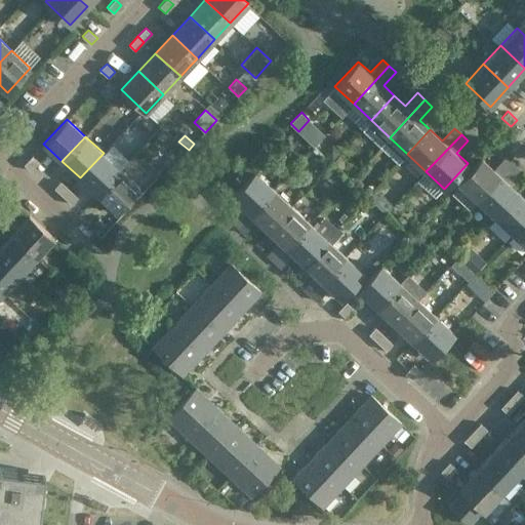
[(104,153),(80,177),(97,195),(121,170),(107,157),(111,152),(108,149),(104,153)]
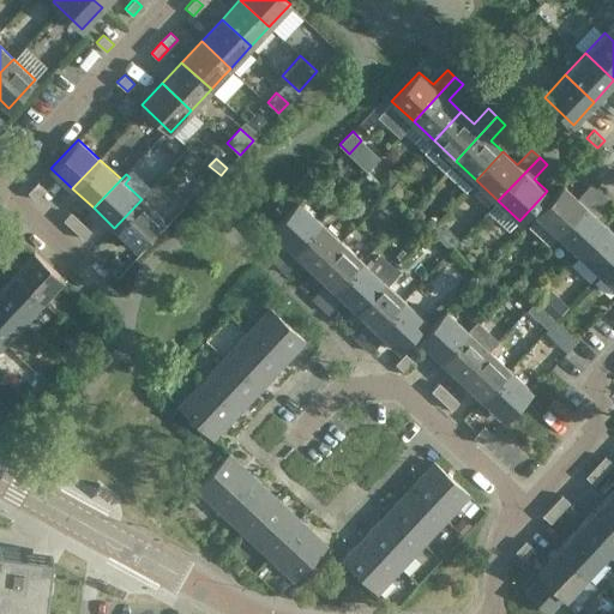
[(46,190),(37,182),(28,193),(36,200),(46,190)]
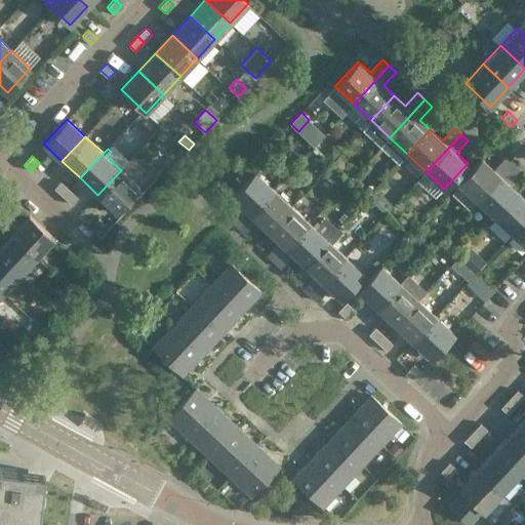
[(458,183),(477,200),(513,162),(506,156),(493,168),(488,163),(482,158),(458,183)]
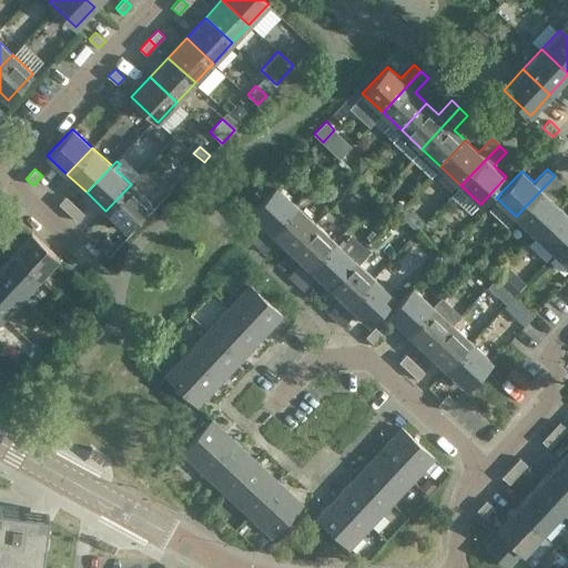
[(563,183),(555,175),(516,216),(536,235),(561,208),(549,196),(563,183)]
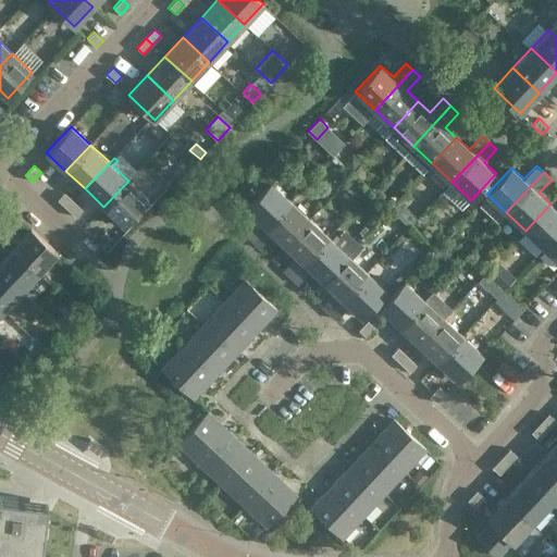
[(144,195),(128,181),(103,207),(124,225),(148,199),(148,198),(152,193),(148,189),(144,195)]
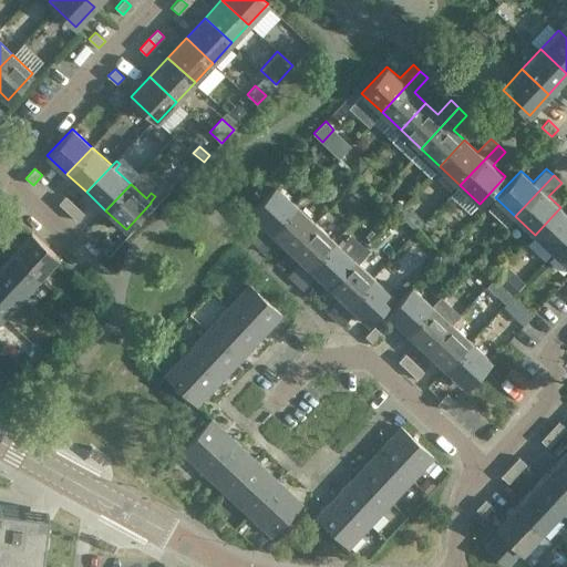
[(264,225),(250,238),(258,245),(296,205),(276,185),(250,213),(264,225)]
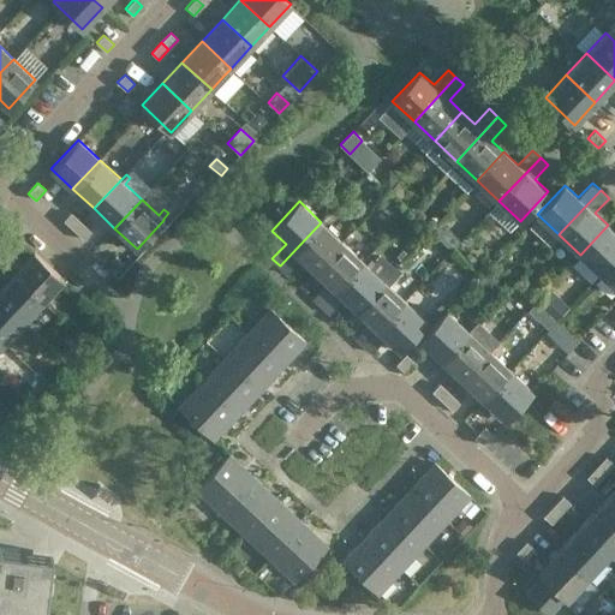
[(73,230),(82,222),(71,212),(64,220),(73,230)]
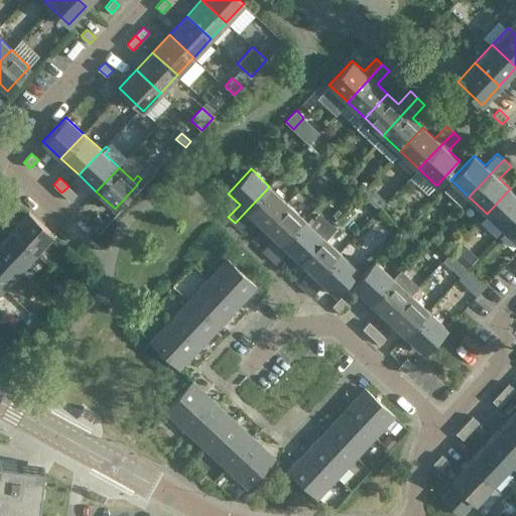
[(61,192),(71,201),(77,194),(69,186),(61,192)]
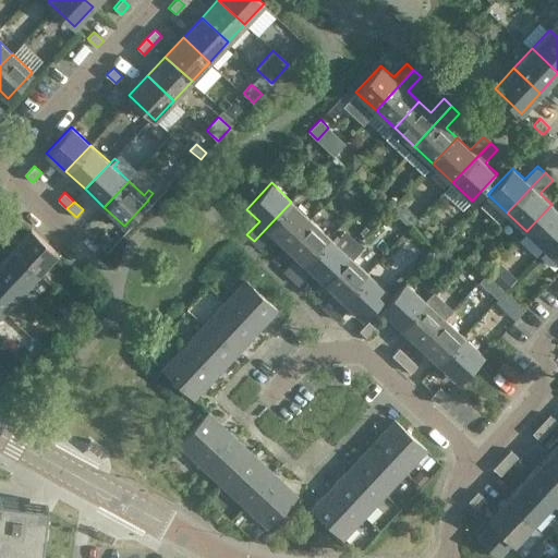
[(291,202),(254,241),(262,249),(274,234),(286,245),(311,219),(291,202)]
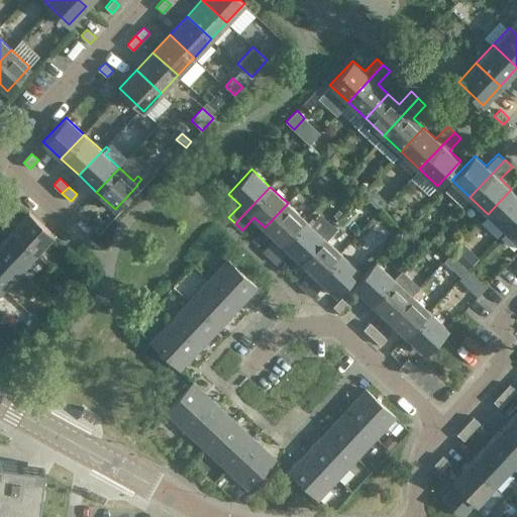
[(488,214),(506,230),(516,218),(516,195),(511,189),(488,214)]
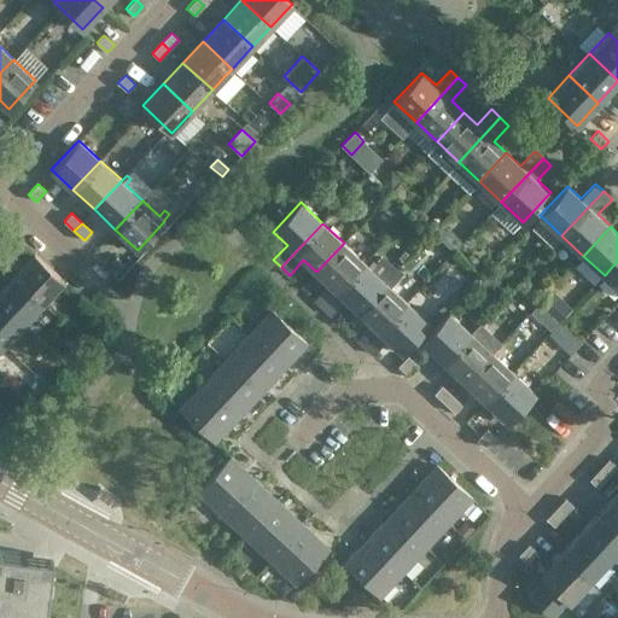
[(330,284),(315,299),(322,307),(365,263),(344,243),(316,272),(330,284)]
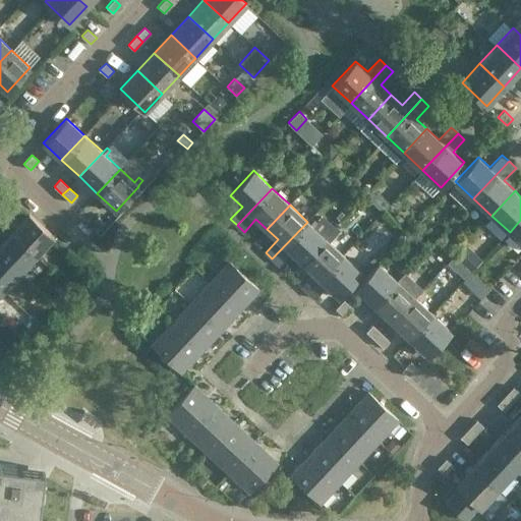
[(0,219),(0,222),(36,255),(54,237),(30,214),(17,226),(5,214),(0,219)]
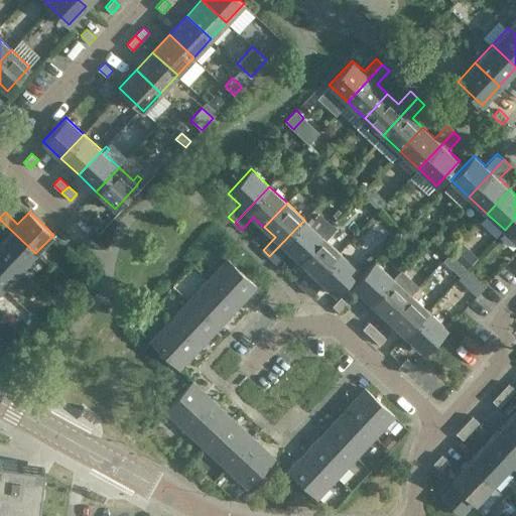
[(98,215),(90,224),(96,229),(104,221),(98,215)]
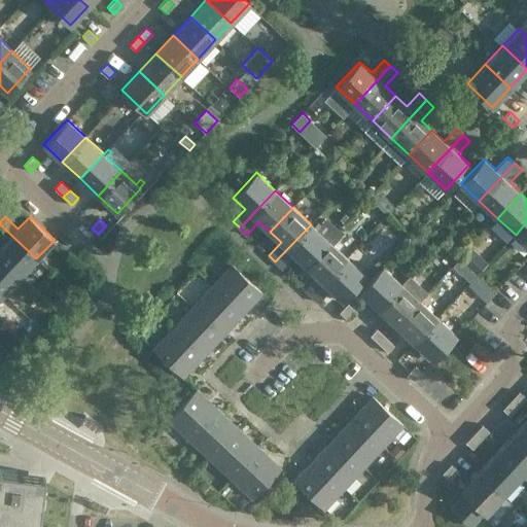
[(526,222),(516,235),(526,245),(526,222)]
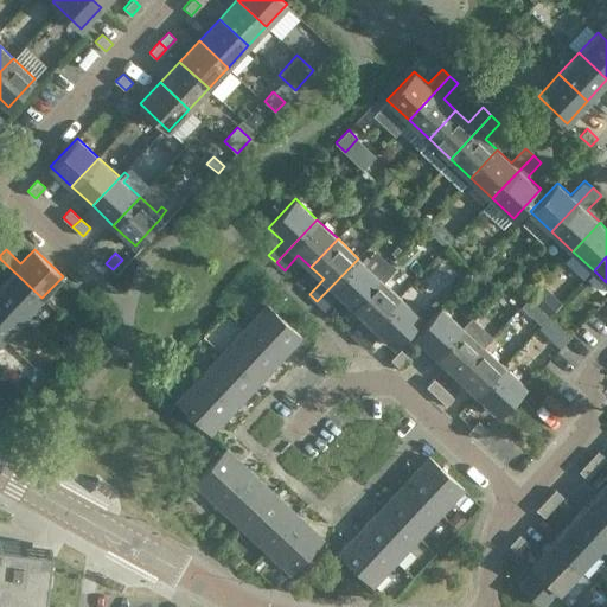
[(0,296),(23,318),(42,298),(0,259),(0,273),(5,279),(0,283),(0,296)]
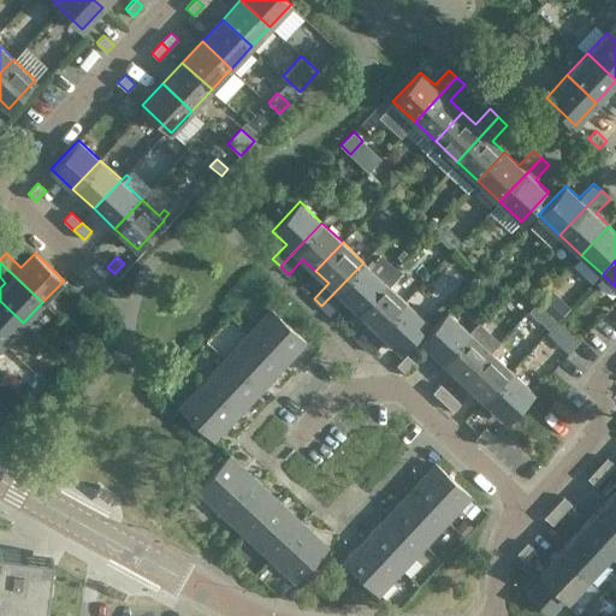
[(321,306),(330,314),(344,298),(357,311),(384,282),(363,262),(321,306)]
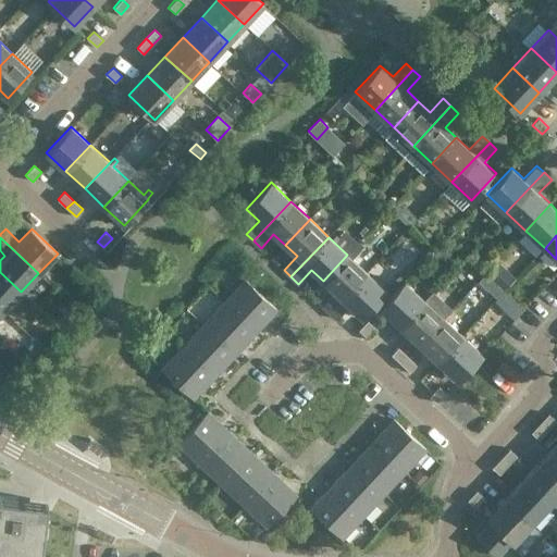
[(347,255),(351,258),(363,245),(362,245),(359,242),(347,255)]
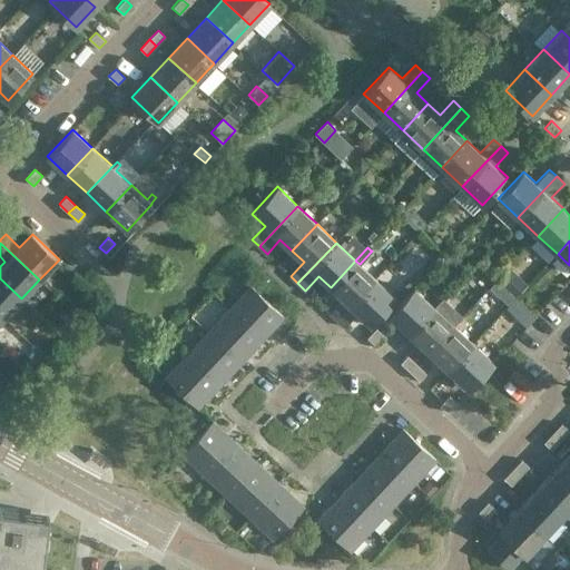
[(343,298),(328,313),(336,321),(375,278),(360,264),(355,261),(331,287),(343,298)]
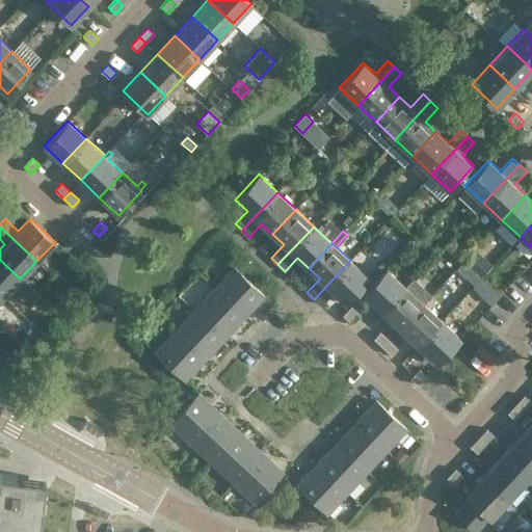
[(474,248),(463,261),(472,268),(481,277),(493,266),(482,257),(474,248)]
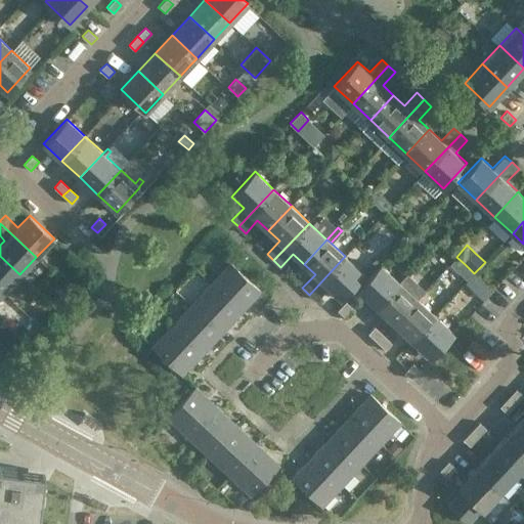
[(0,289),(3,293),(19,274),(0,256),(0,289)]
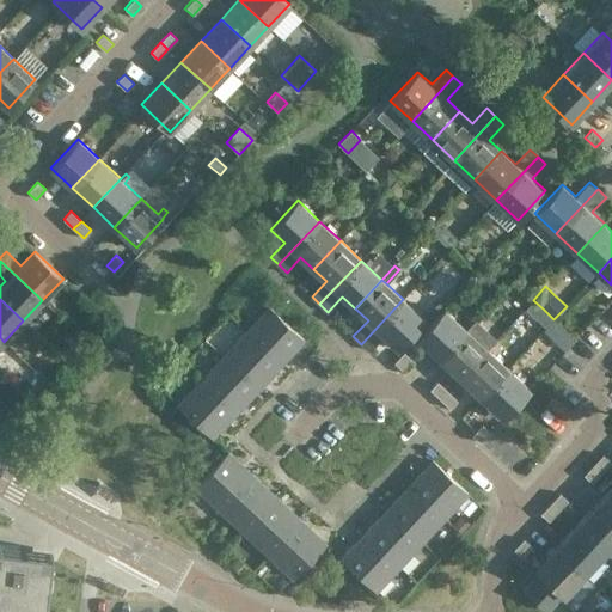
[(403,299),(361,344),(369,352),(385,336),(398,348),(424,319),(403,299)]
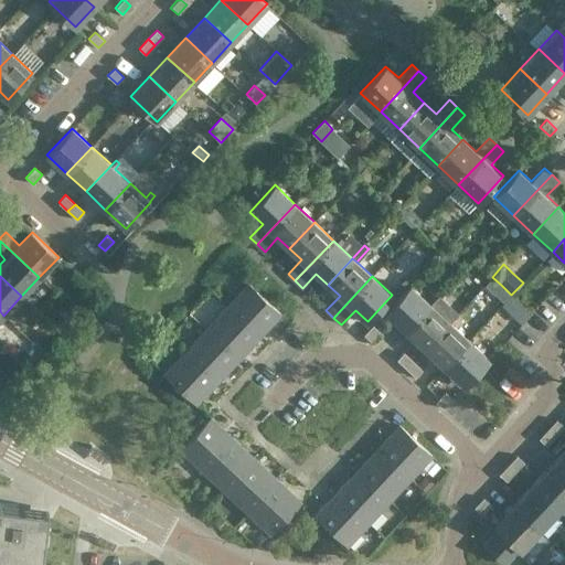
[(259,333),(264,329),(267,324),(269,327),(281,313),(251,285),(240,296),(237,295),(228,305),(259,333)]
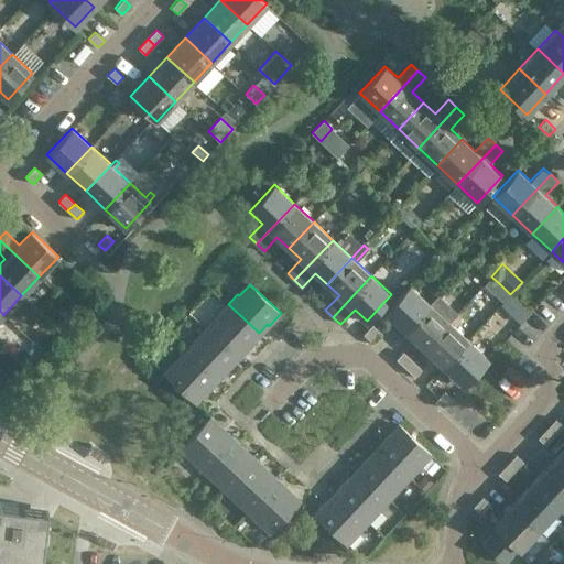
[(430,303),(411,285),(410,284),(384,311),(404,329),(430,303)]
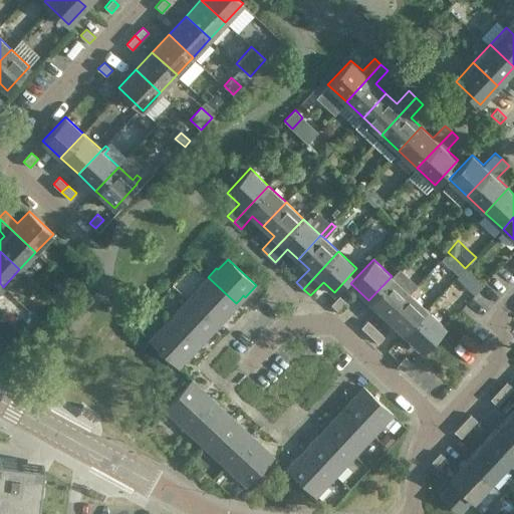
[(396,272),(392,276),(368,300),(387,317),(410,292),(414,288),(396,272)]
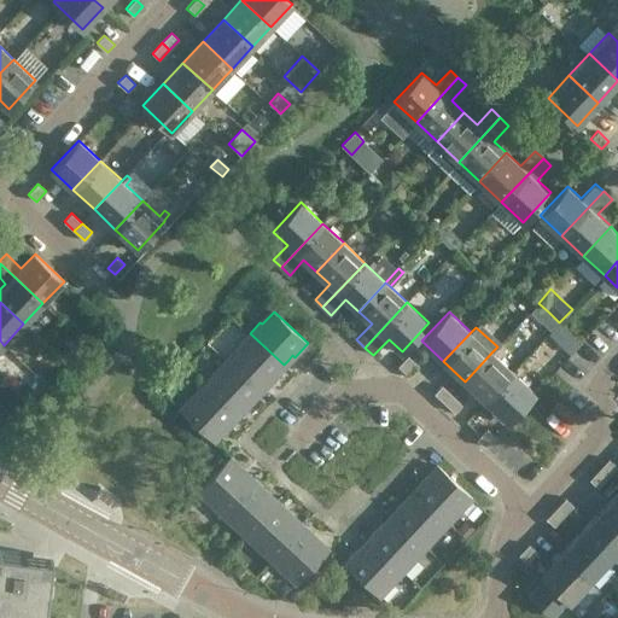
[(237,347),(227,357),(261,390),(270,379),(272,382),(285,367),(284,365),(250,333),(248,334),(250,337),(239,349),(237,347)]
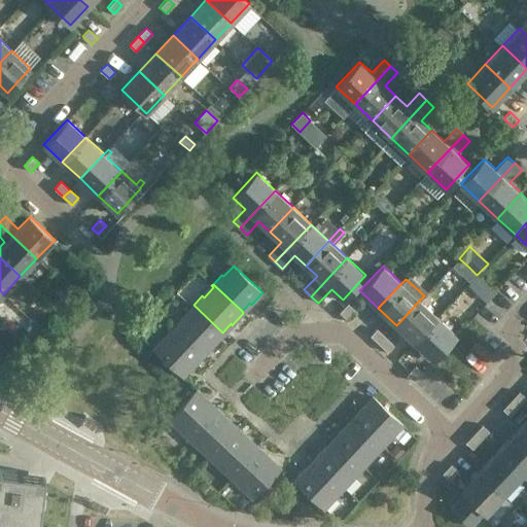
[(437,317),(420,300),(396,325),(414,342),(437,317)]
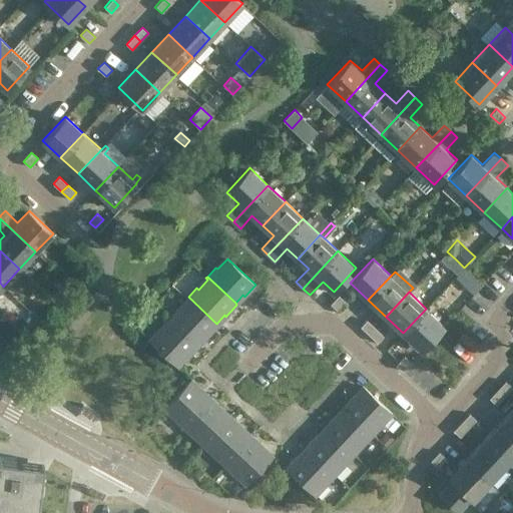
[(339,296),(331,305),(337,311),(346,302),(339,296)]
